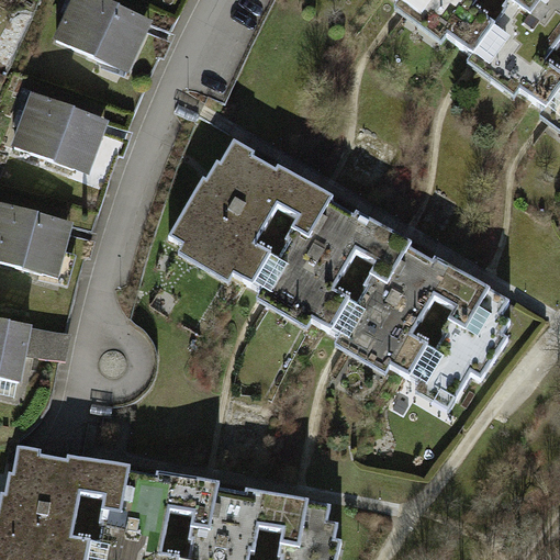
[(152,18),(111,0),(69,0),(53,37),(129,71),(152,18)]
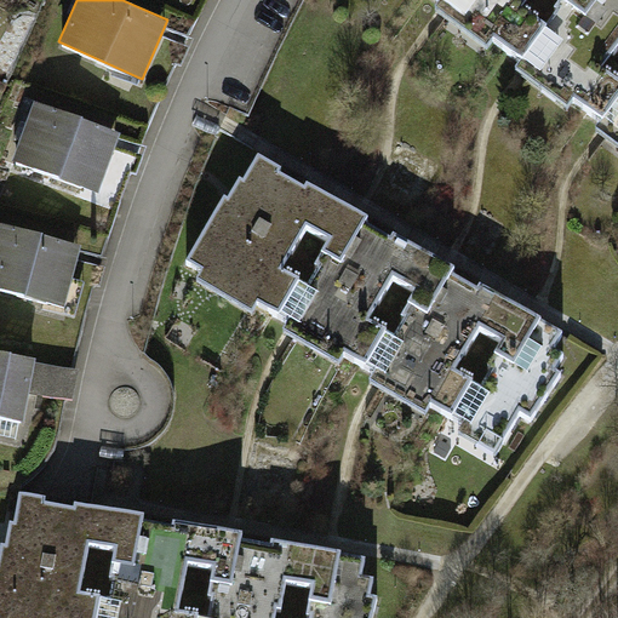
[(475,0),(467,11),(451,0),(438,0),(435,4),(440,7),(488,43),(495,35),(522,56),(547,74),(571,41),(547,24),(520,5),(524,0),(571,0),(588,12),(596,0),(475,0)]
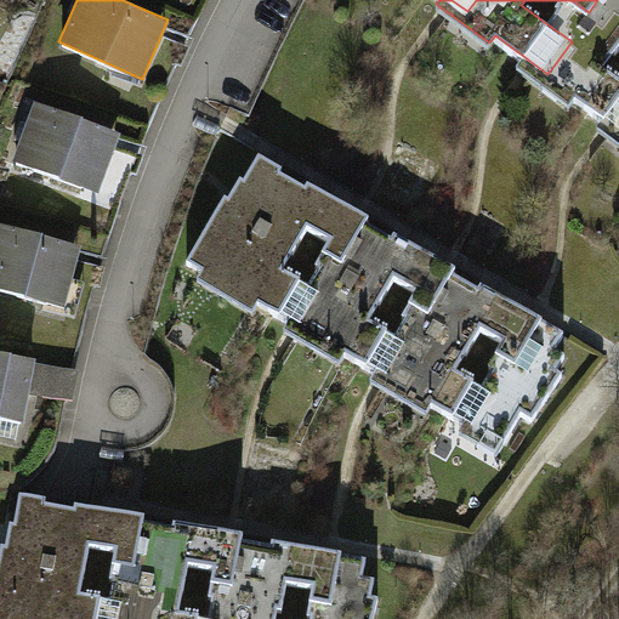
[(452,0),(467,11),(476,0),(452,0)]
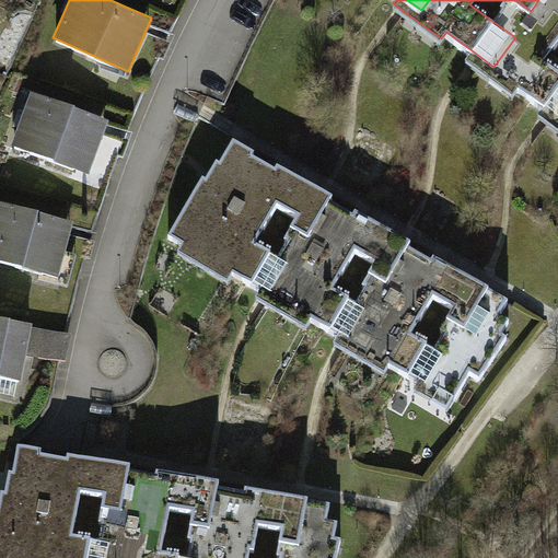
[(472,50),(466,57),(472,61),(514,93),(520,85),(545,104),(556,112),(557,108),(557,69),(543,59),(557,38),(557,0),(538,0),(531,11),(515,0),(504,0),(502,3),(506,6),(493,22),(515,37),(493,67),(472,50)]
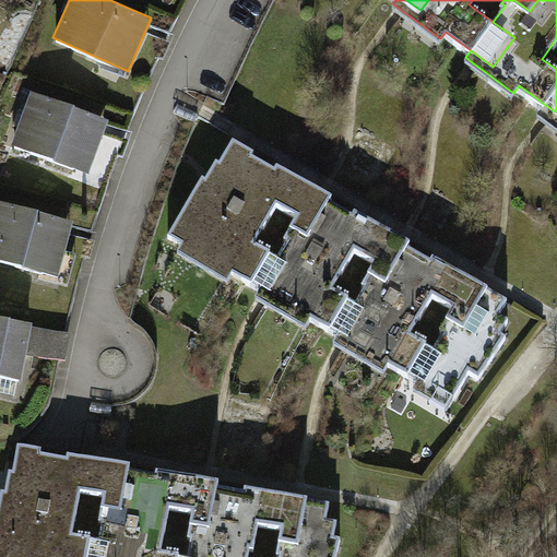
[(108,117),(30,89),(10,143),(89,172),(108,117)]
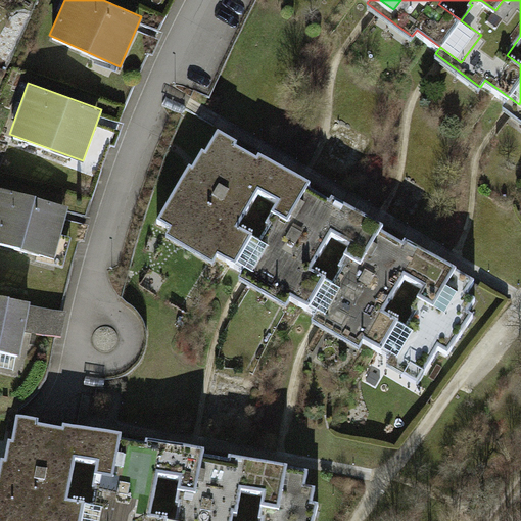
[(520,101),(519,104),(509,97),(502,105),(507,109),(520,119),(520,101)]
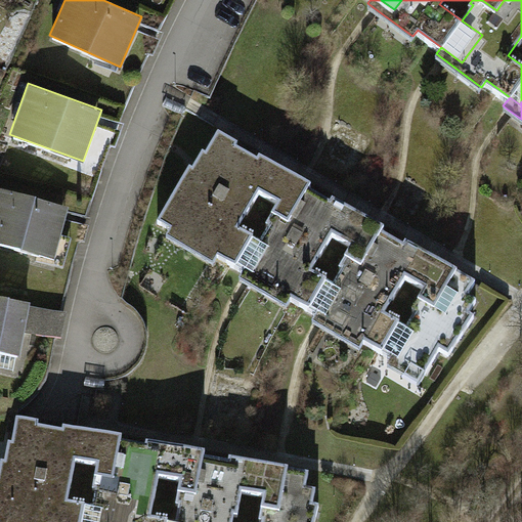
[(189,168),(157,222),(170,230),(166,238),(210,265),(216,255),(232,265),(250,236),(237,229),(258,197),(262,187),(279,198),(271,216),(288,226),(309,190),(311,187),(276,165),(258,157),(256,161),(234,148),(236,144),(229,140),(218,133),(205,156),(202,154),(194,167),(192,170),(189,168)]
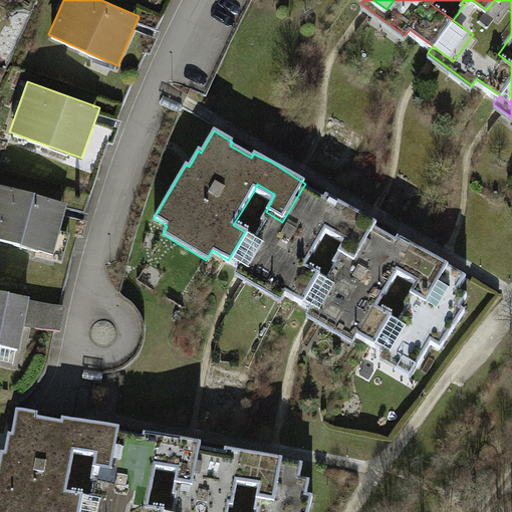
[(66,201),(0,183),(0,239),(51,253),(66,201)]
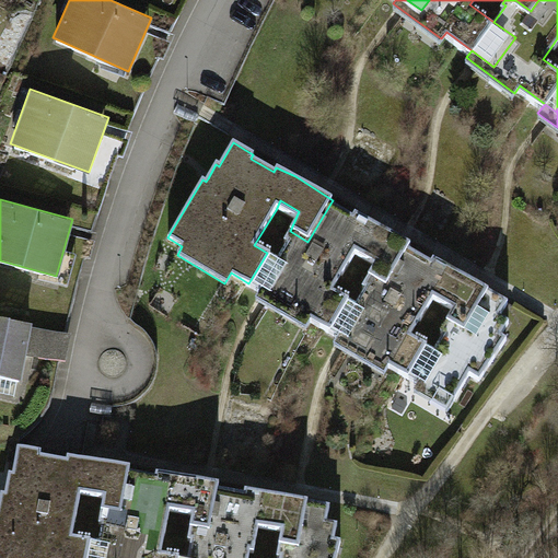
[(267,253),(248,283),(266,294),(328,330),(346,300),(333,291),(356,254),(375,265),(372,270),(388,279),(407,248),(409,245),(400,240),(355,213),(352,217),(330,204),(307,242),(290,231),(283,242),(287,244),(278,259),(267,253)]
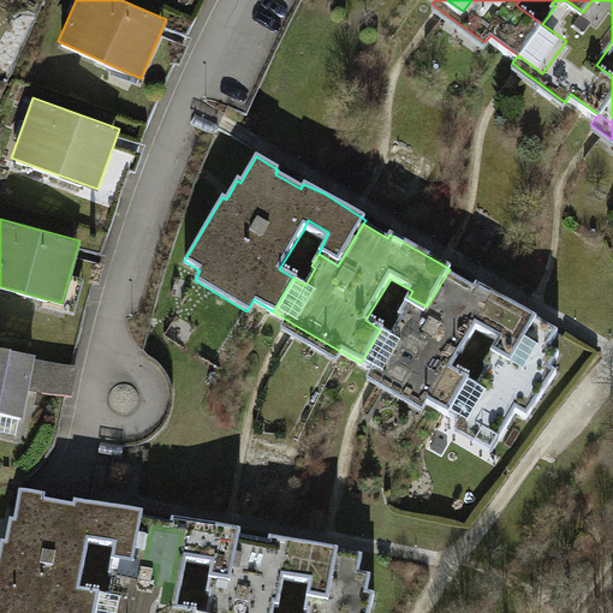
[(380,329),(361,363),(376,373),(445,414),(465,379),(450,369),(475,327),(498,341),(494,349),(510,358),(533,319),(525,314),(475,284),(472,289),(447,273),(427,307),(409,297),(398,315),(402,317),(391,335),(380,329)]
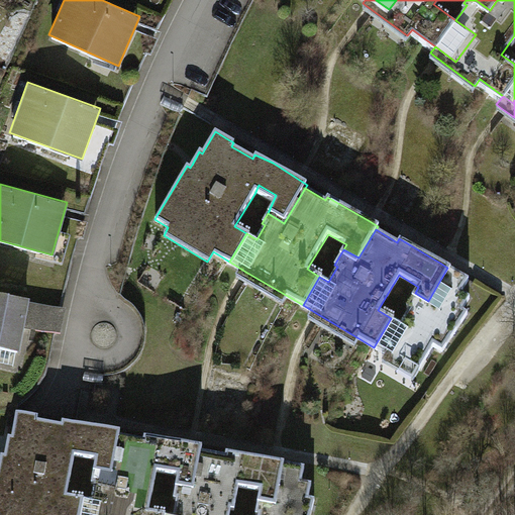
[(391,318),(374,347),(415,373),(433,343),(444,349),(467,314),(460,310),(468,298),(458,292),(466,279),(447,268),(428,301),(415,293),(407,306),(410,308),(401,324),(391,318)]
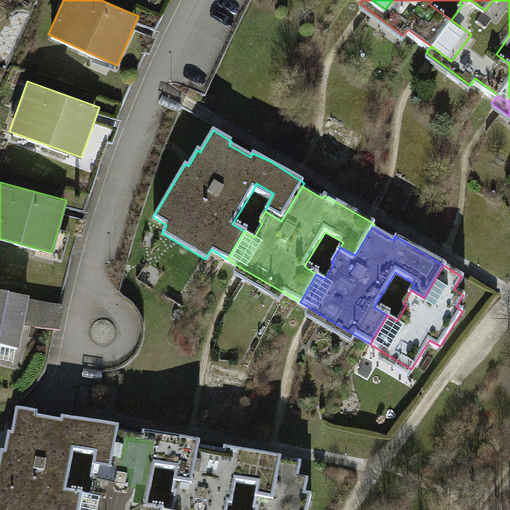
[(64,304),(0,288),(0,343),(17,347),(23,322),(58,330),(64,304)]
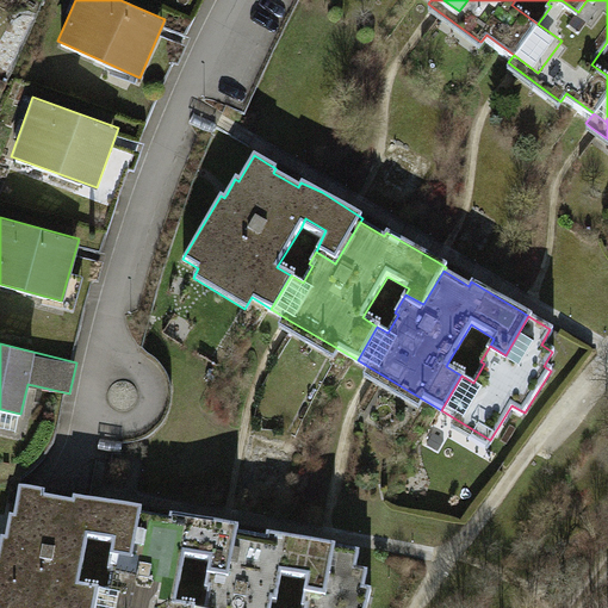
[(4,533),(0,532),(0,607),(113,607),(118,588),(107,585),(76,579),(85,529),(112,535),(110,552),(131,556),(141,509),(141,503),(112,497),(74,491),(73,497),(43,491),(43,488),(32,485),(22,483),(18,483),(13,509),(8,508),(4,533)]
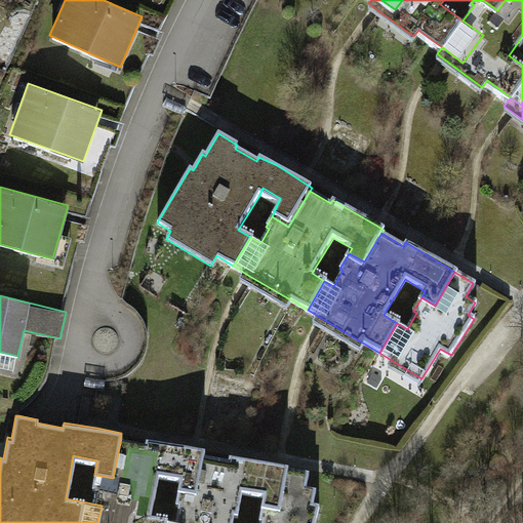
[(186,522),(187,522),(175,520),(149,515),(157,474),(179,478),(177,490),(196,494),(204,454),(205,449),(196,447),(146,437),(145,443),(121,438),(113,478),(94,475),(92,484),(96,485),(92,504),(102,506),(97,522),(186,522)]
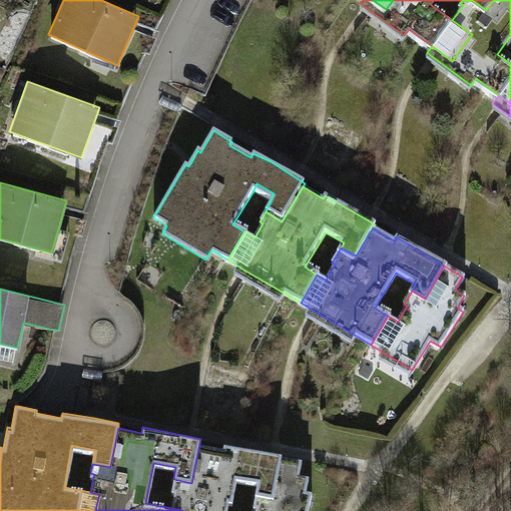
[(181,510),(226,510),(233,477),(259,482),(257,493),(273,496),(282,455),(276,454),(224,444),(223,449),(199,444),(191,483),(173,479),(171,489),(175,489),(171,508),(182,510),(181,510)]
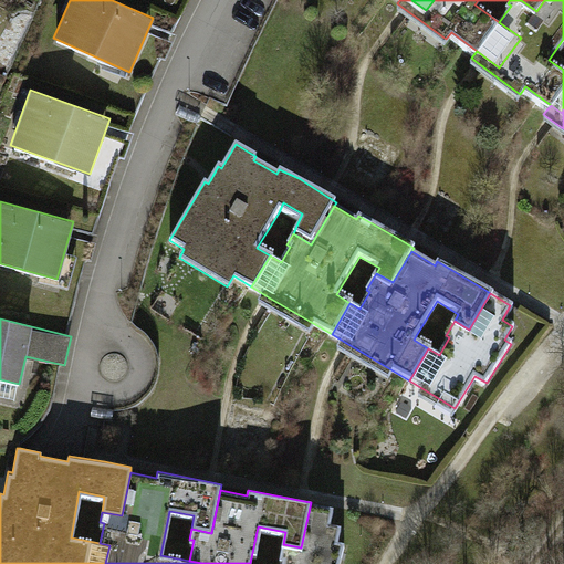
[(338,563),(343,542),(336,540),(338,524),(329,522),(332,507),(311,502),(301,547),(283,544),(280,557),(285,559),(284,563),(338,563)]
